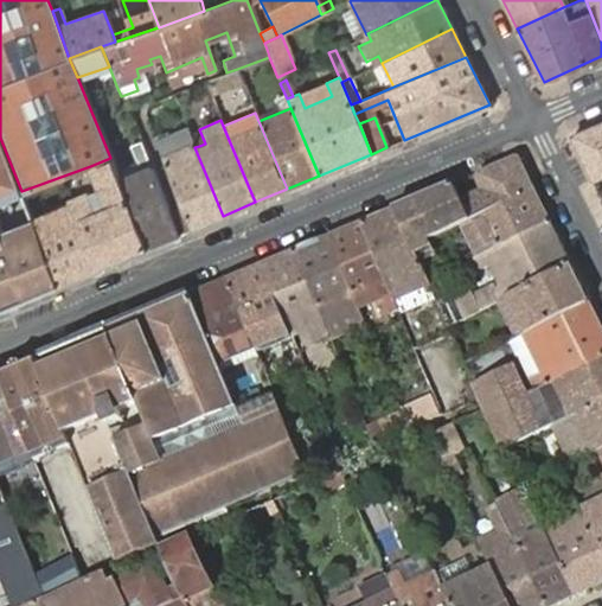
[(570,136),(601,197),(601,196),(601,120),(571,133),(570,136)]
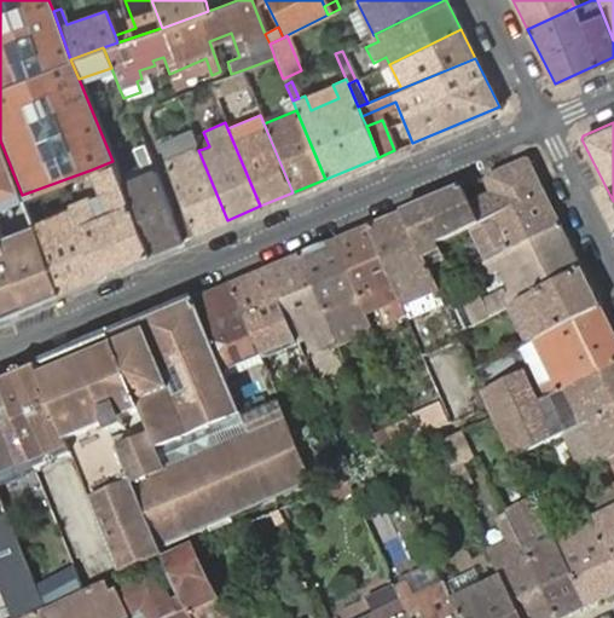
[(195,234),(227,220),(198,150),(196,145),(192,136),(190,130),(157,144),(163,159),(185,209),(195,234)]
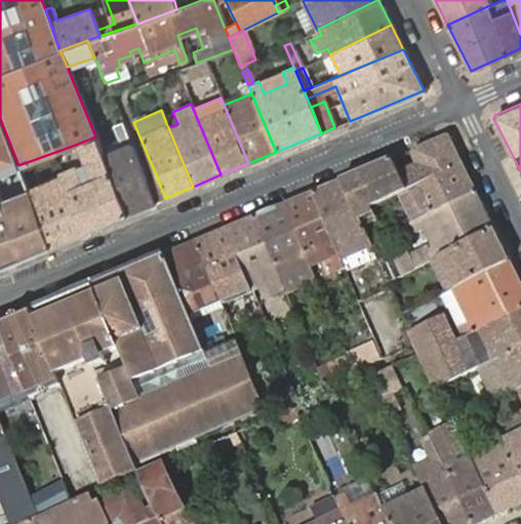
[(166,123),(168,127),(172,126),(167,114),(163,115),(166,123)]
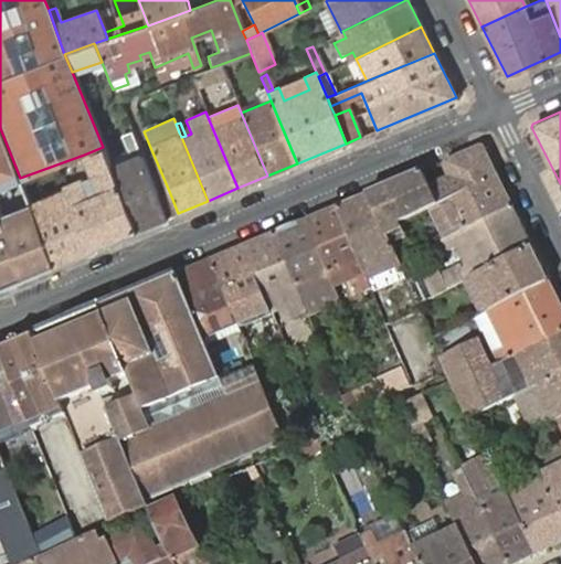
[(0,287),(54,265),(28,199),(20,178),(0,128),(0,287)]
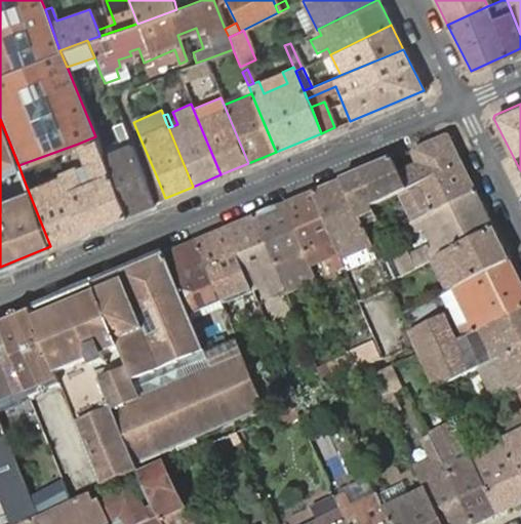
[(103,155),(126,214),(154,203),(146,182),(120,121),(111,125),(117,138),(98,146),(102,153),(103,155)]
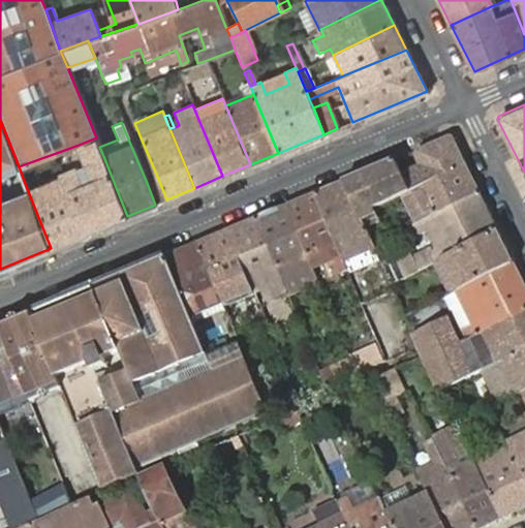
[(404,173),(399,175),(407,192),(463,164),(450,137),(448,136),(413,152),(420,166),(404,173)]
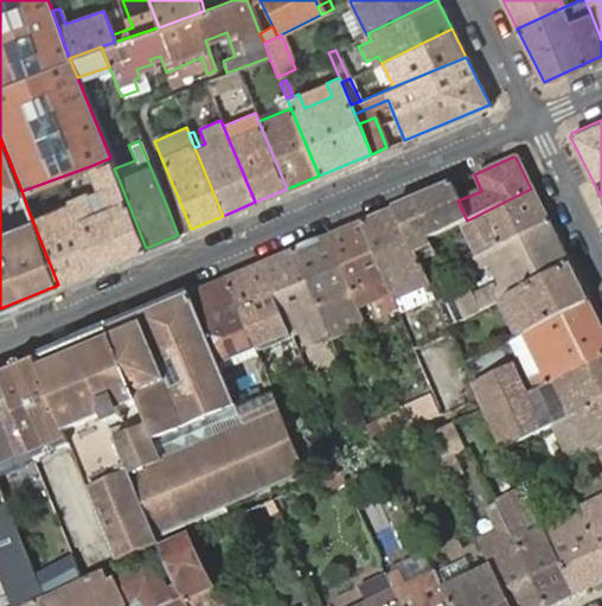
[(21,191),(30,214),(69,198),(97,185),(90,167),(110,159),(110,158),(90,166),(21,191)]
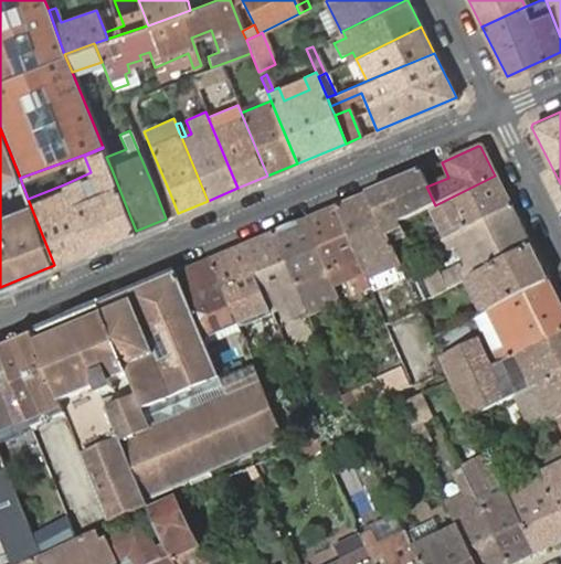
[(106,157),(103,148),(84,156),(91,172),(109,165),(106,157)]
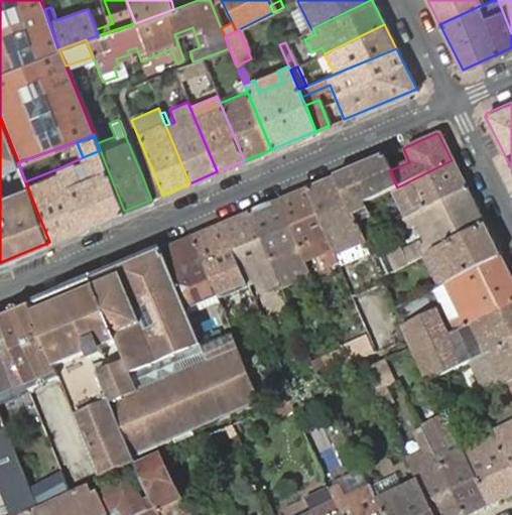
[(61,175),(82,229),(124,211),(101,152),(100,150),(83,157),(91,178),(75,185),(70,172),(61,175)]
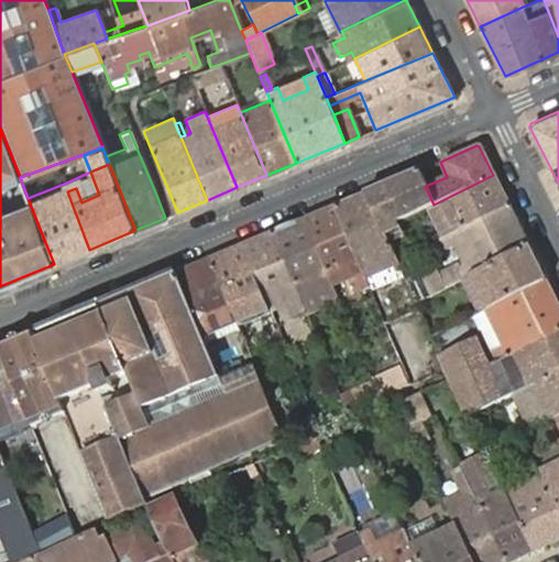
[(418,171),(364,194),(386,241),(402,234),(397,223),(427,208),(434,205),(425,186),(420,176),(418,171)]
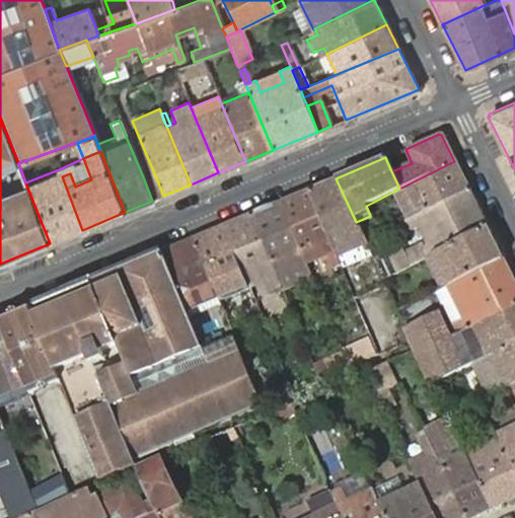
[(399,189),(393,192),(406,219),(467,190),(454,161),(399,189)]
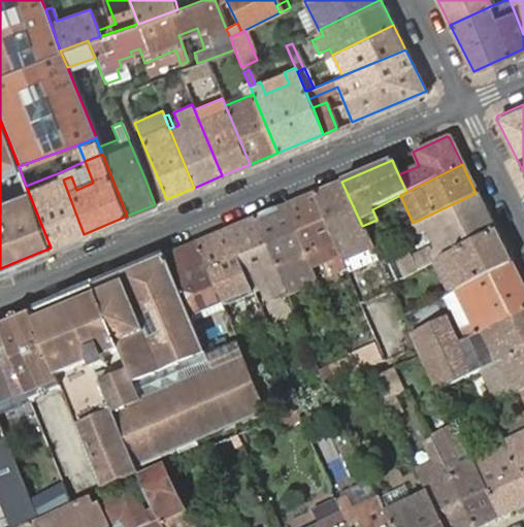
[(26,186),(51,248),(84,234),(63,179),(60,172),(26,186)]
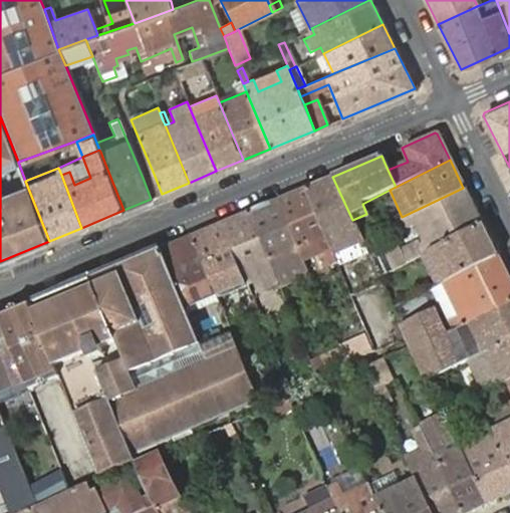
[(151,199),(162,194),(154,174),(143,178),(151,199)]
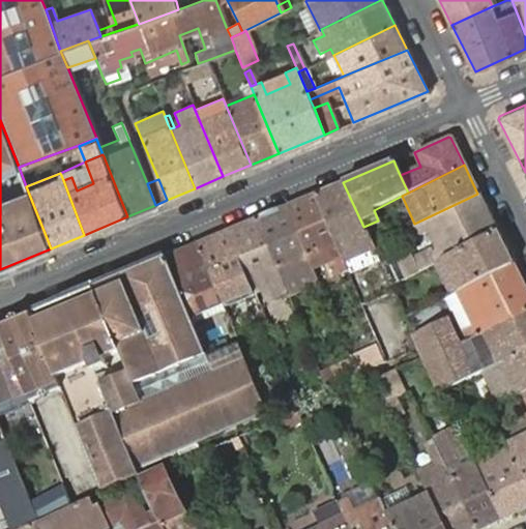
[(343,182),(315,194),(342,261),(373,247),(363,227),(343,182)]
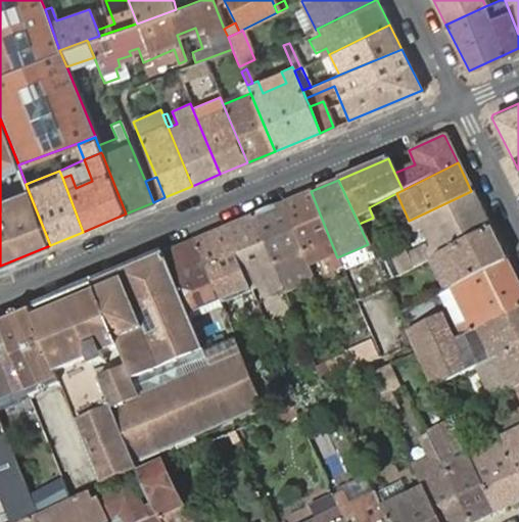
[(311,191),(283,202),(308,266),(322,259),(329,256),(332,262),(335,269),(341,267),(337,257),(311,191)]
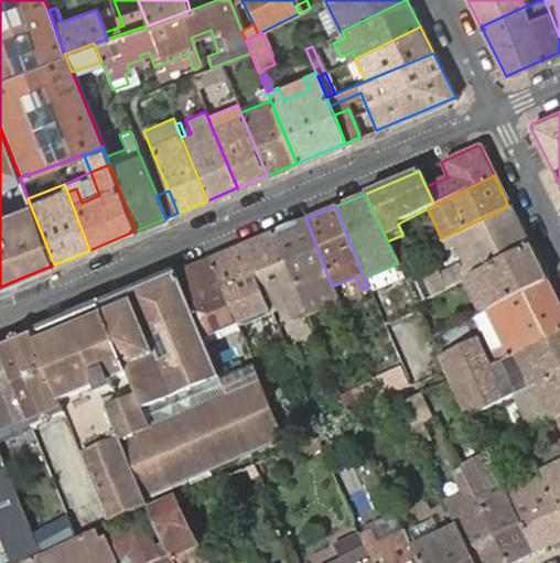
[(421,277),(430,298),(462,281),(529,247),(508,206),(441,238),(437,240),(442,250),(454,245),(465,266),(460,269),(459,267),(438,277),(434,270),(421,277)]
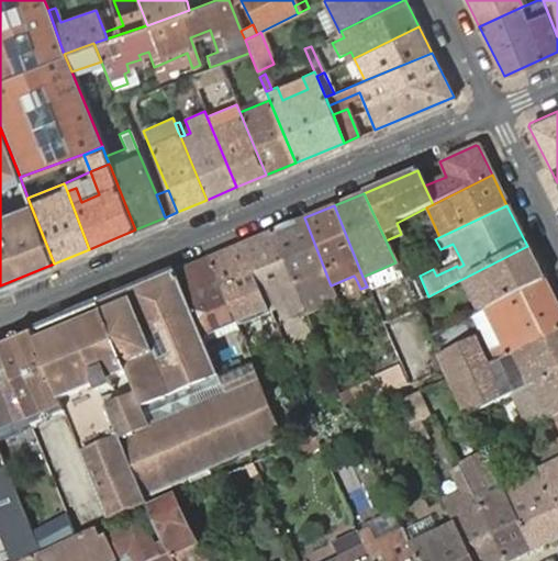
[(304,217),(272,231),(299,299),(314,292),(321,289),(331,285),(304,217)]
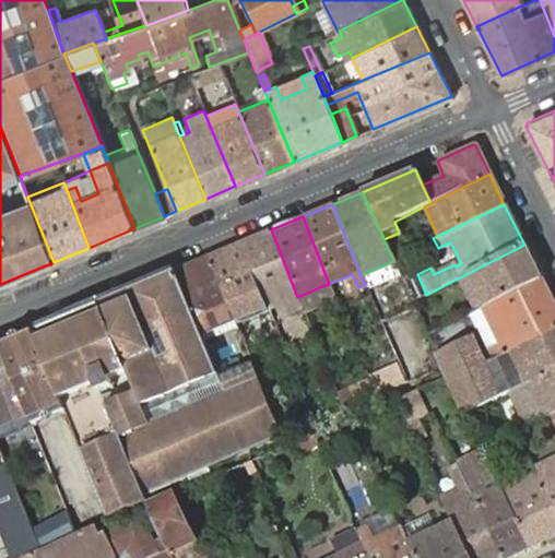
[(271,229),(239,242),(268,309),(297,297),(271,229)]
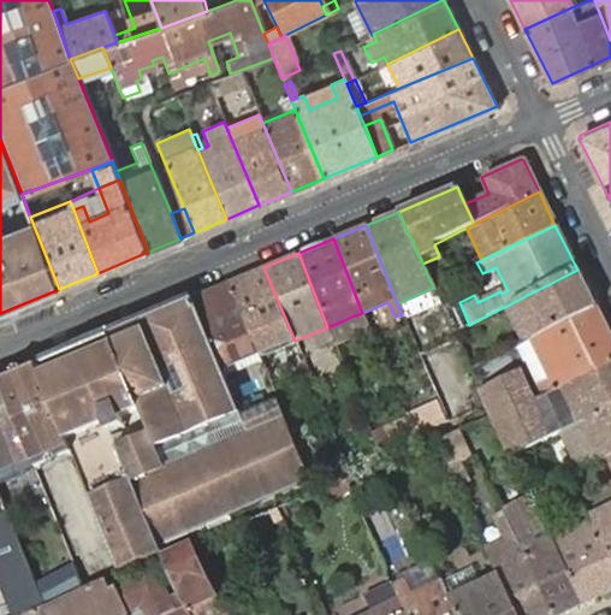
[(264,267),(229,282),(257,354),(259,356),(285,346),(290,358),(300,354),(295,341),(264,267)]
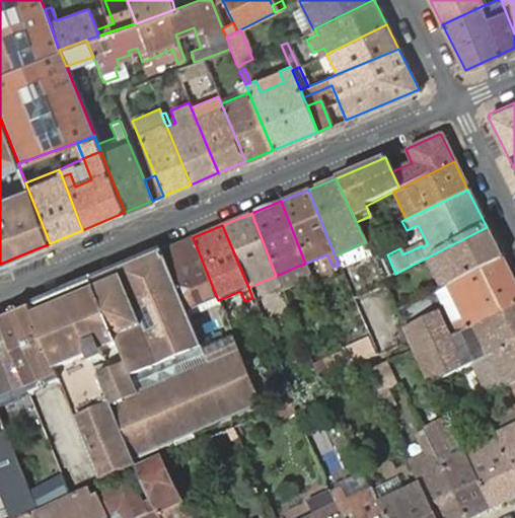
[(439,289),(502,259),(487,227),(425,259),(439,289)]
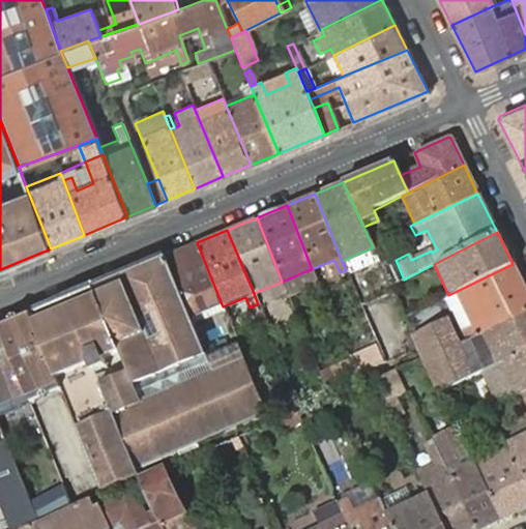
[(197,242),(164,257),(190,318),(222,304),(197,242)]
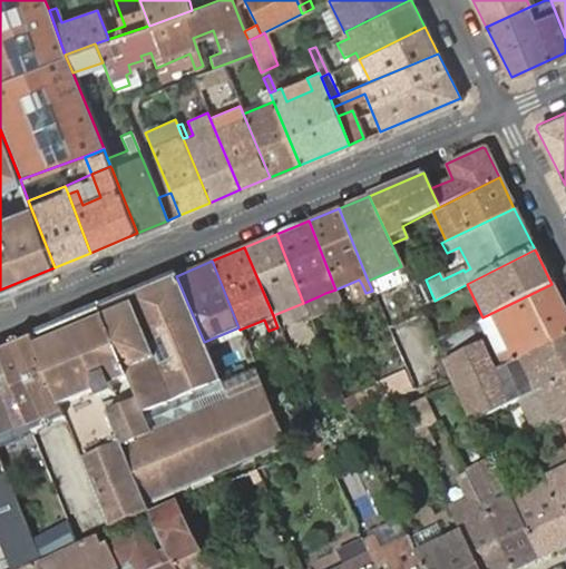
[(137,292),(32,336),(59,401),(66,419),(111,530),(148,513),(152,512),(152,511),(149,506),(189,488),(192,492),(214,483),(213,479),(289,447),(256,373),(224,386),(204,342),(176,276),(137,292)]
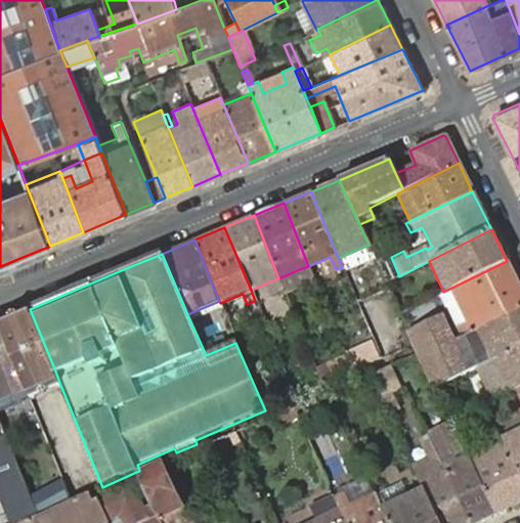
[(376,262),(385,282),(399,276),(391,257),(390,256),(376,262)]
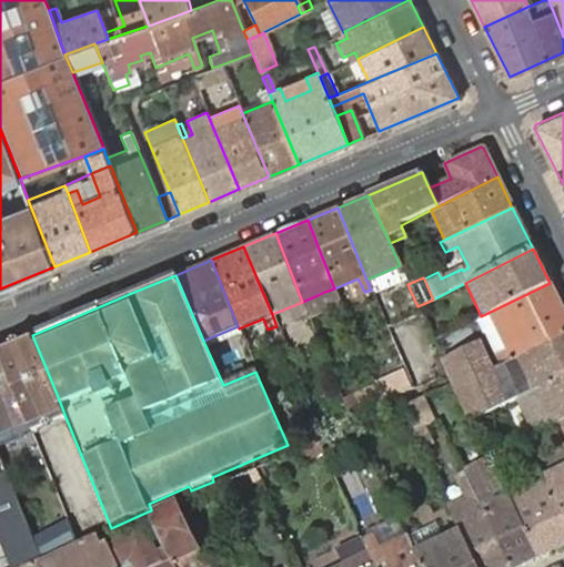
[(470,322),(489,360),(494,370),(563,334),(563,311),(550,283),(481,316),(470,322)]
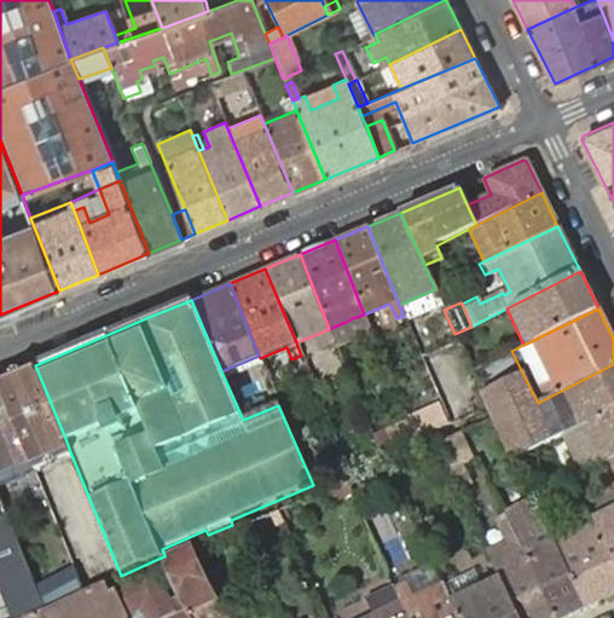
[(485,381),(514,371),(509,357),(480,367),(485,381)]
